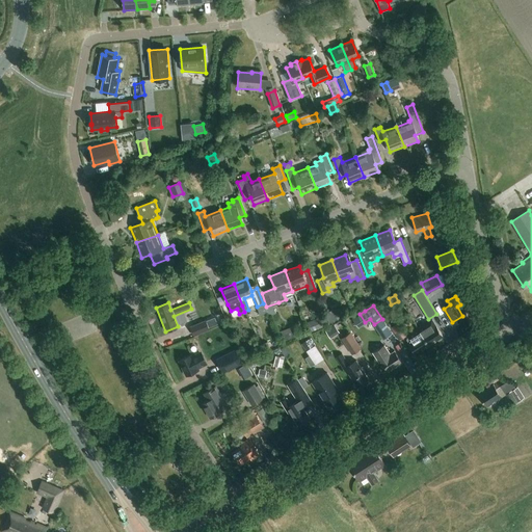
[(335,308),(328,311),(333,321),(339,318),(335,308)]
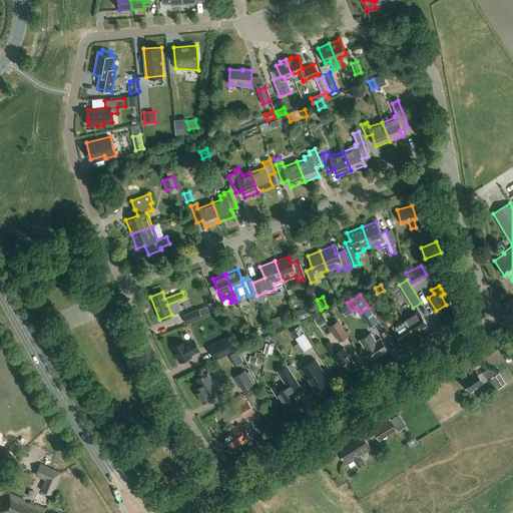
[(303,309),(306,316),(319,310),(316,303),(303,309)]
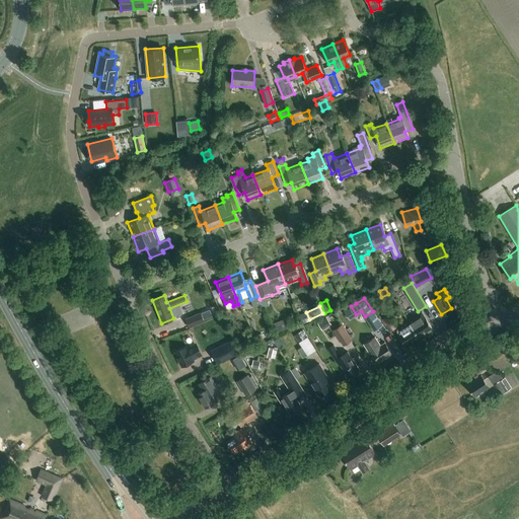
[(409,318),(408,319),(418,335),(431,326),(426,317),(421,310),(409,318)]
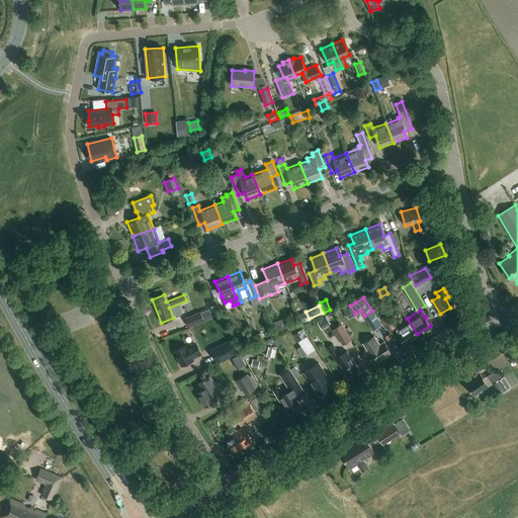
[(200,311),(185,317),(189,327),(204,321),(200,311)]
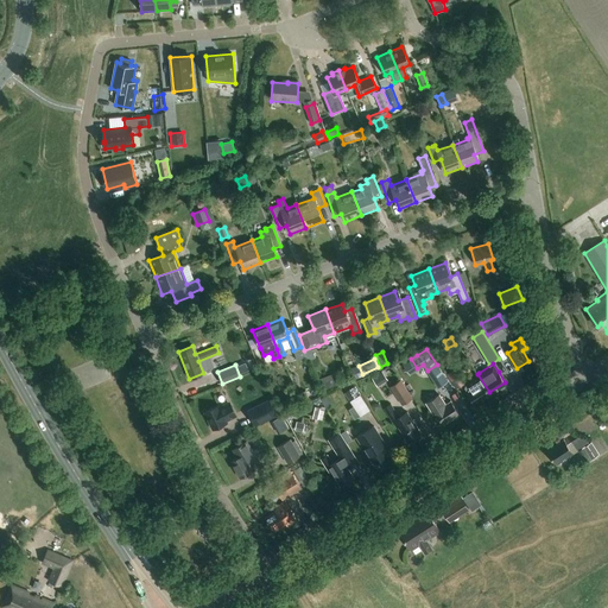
[(456,368),(447,374),(456,388),(466,382),(456,368)]
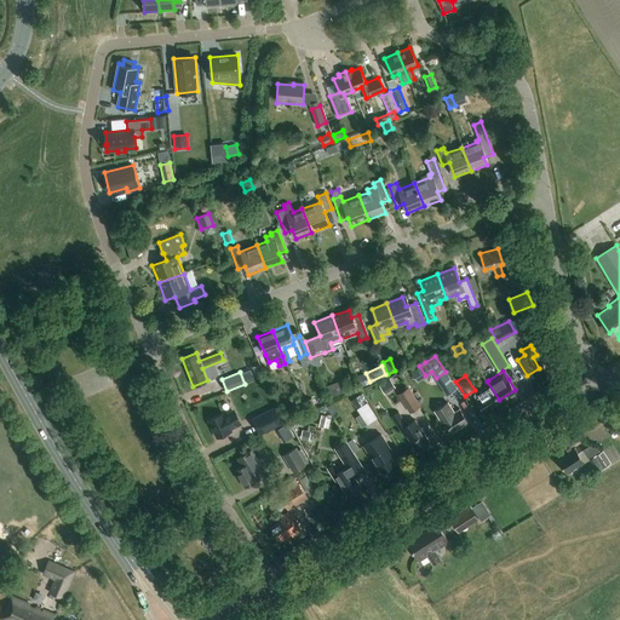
[(477,391),(472,394),(483,411),(499,400),(487,382),(476,389),(477,391)]
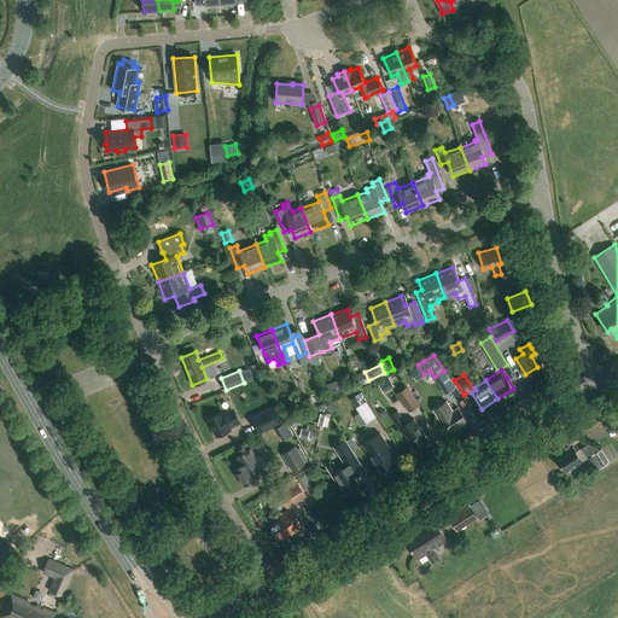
[(333,382),(322,385),(326,396),(337,392),(333,382)]
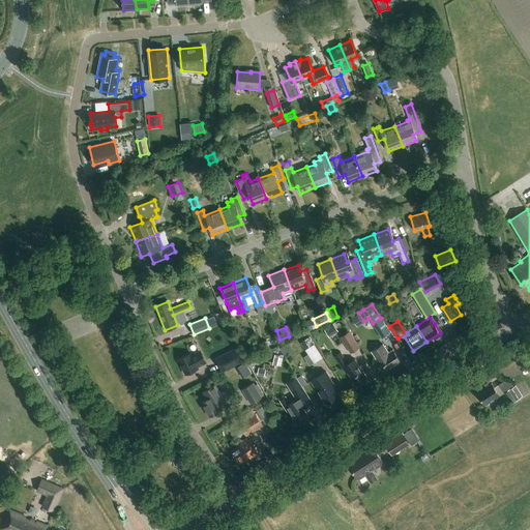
[(349,330),(340,336),(350,353),(360,347),(356,341),(350,331),(349,330)]
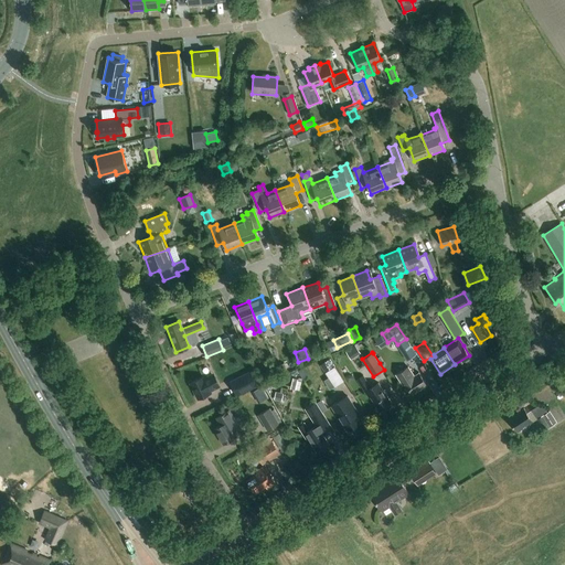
[(330,360),(320,365),(330,380),(339,374),(330,360)]
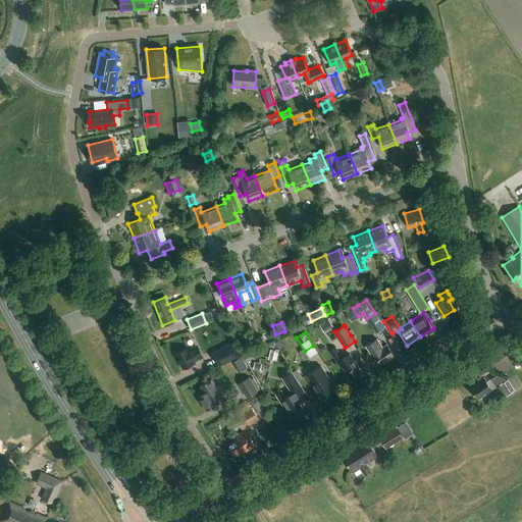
[(263,335),(256,338),(258,344),(265,341),(263,335)]
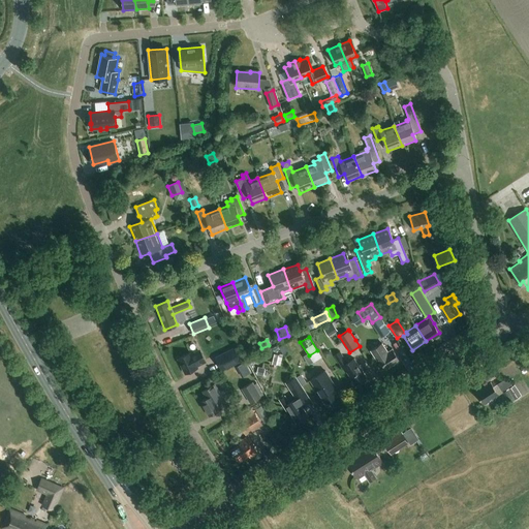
[(381,341),(370,348),(376,359),(378,356),(386,368),(400,359),(392,347),(387,350),(381,341)]
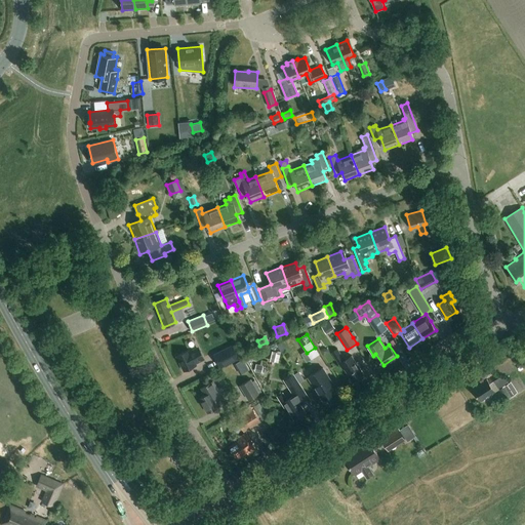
[(220,367),(240,358),(233,344),(213,354),(220,367)]
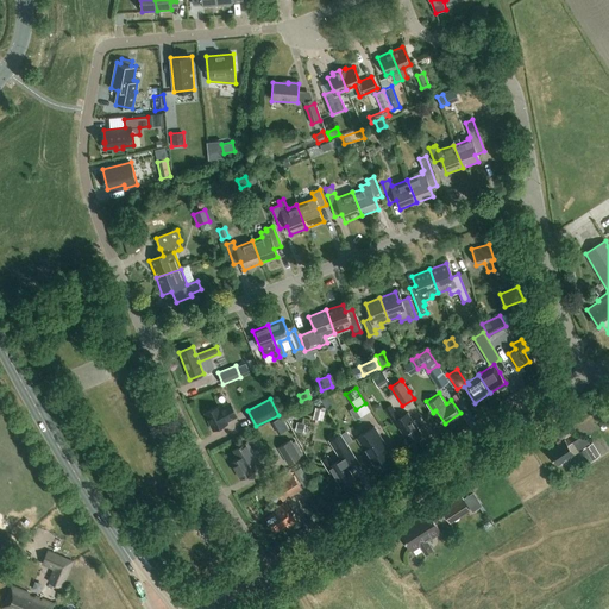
[(231,402),(219,407),(205,413),(212,429),(226,424),(226,422),(238,416),(231,402)]
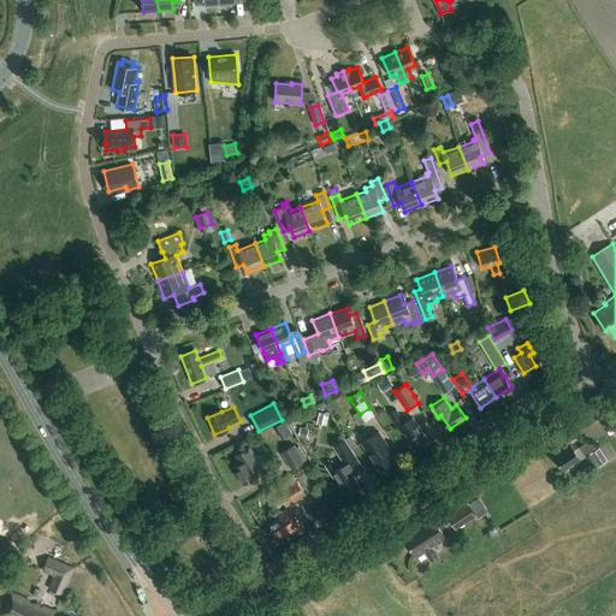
[(426,439),(415,422),(412,415),(403,421),(396,409),(390,413),(402,433),(404,431),(414,446),(426,439)]
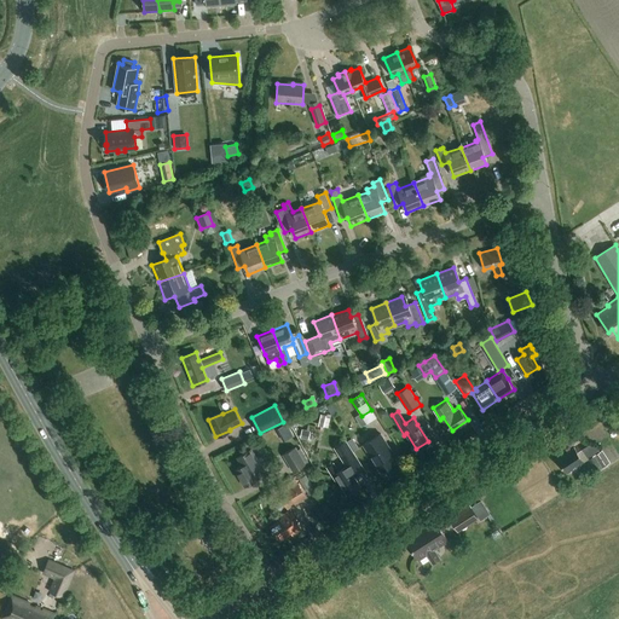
[(325,415),(320,414),(318,426),(328,428),(329,422),(324,421),(325,415)]
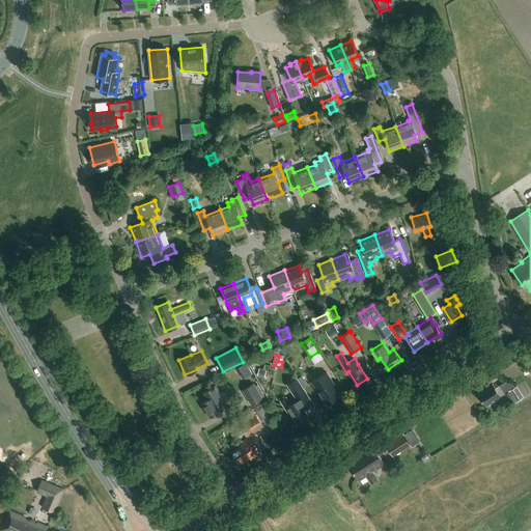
[(259,368),(257,375),(264,376),(267,369),(259,368)]
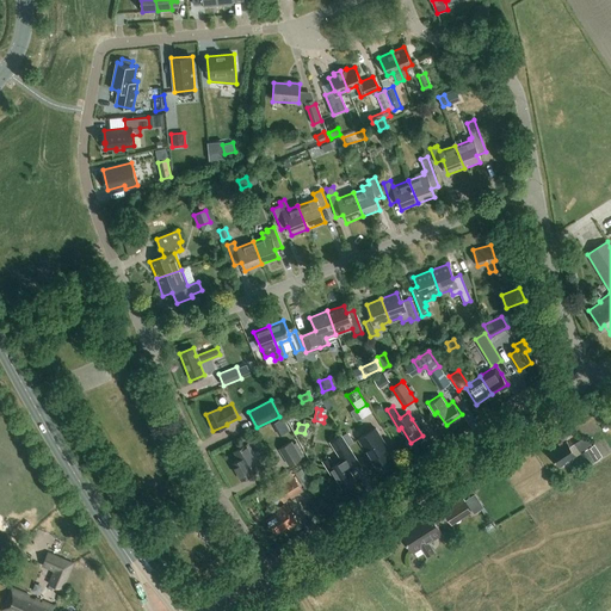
[(376,426),(357,438),(365,451),(366,450),(376,464),(389,457),(384,450),(389,448),(376,426)]
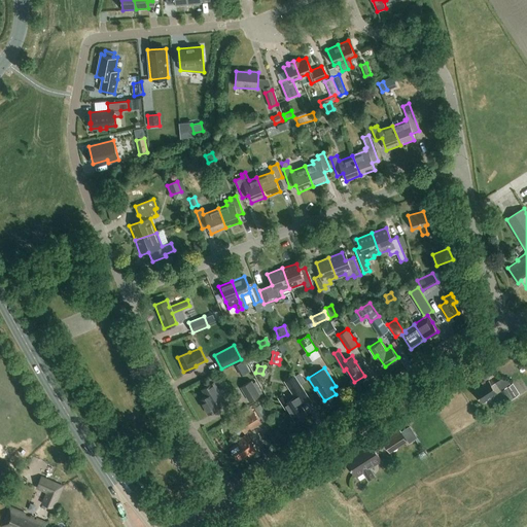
[(300,373),(295,376),(301,384),(306,381),(300,373)]
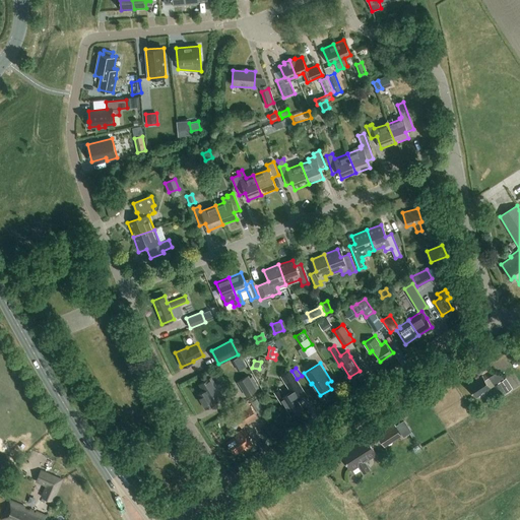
[(248,375),(237,382),(246,396),(257,389),(248,375)]
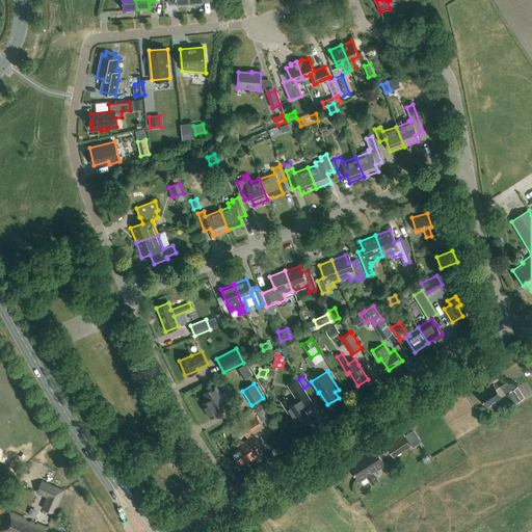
[(207,400),(201,404),(209,418),(221,410),(218,405),(224,402),(214,386),(203,393),(207,400)]
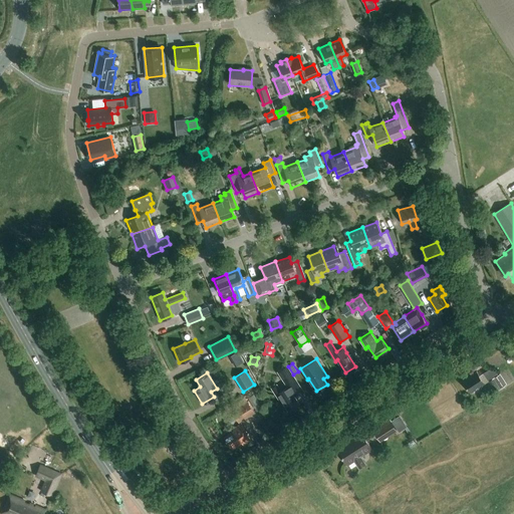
[(480,393),(486,389),(475,373),(462,382),(469,395),(477,389),(480,393)]
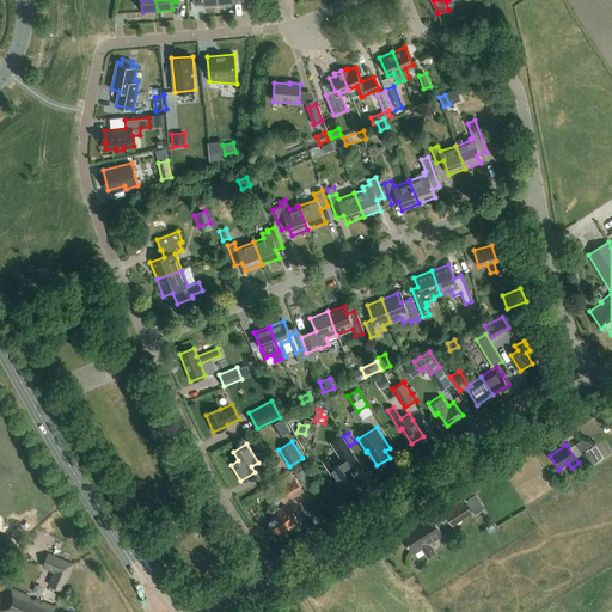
[(603,456),(595,445),(593,446),(588,450),(595,461),(603,456)]
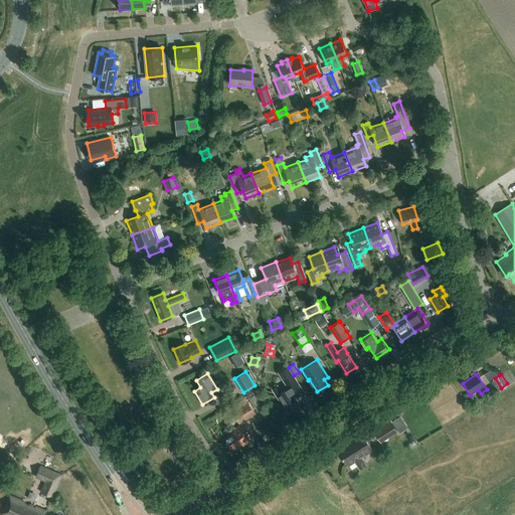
[(489,382),(495,392),(501,388),(495,378),(489,382)]
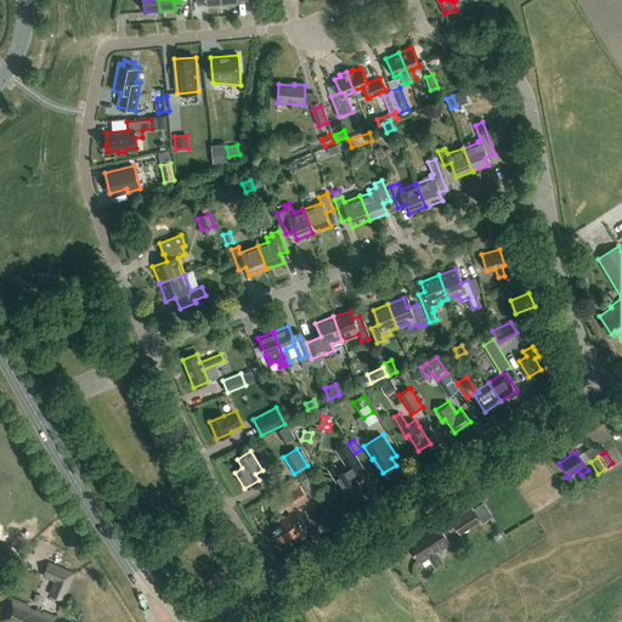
[(334,465),(328,469),(337,482),(339,480),(349,496),(361,487),(355,478),(366,471),(357,458),(345,465),(350,471),(341,476),(334,465)]
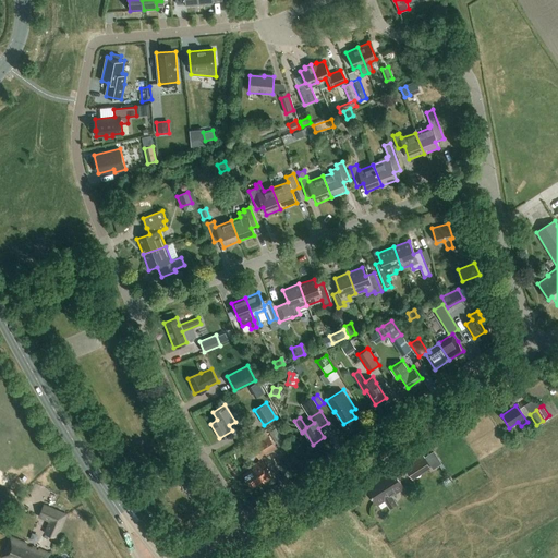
[(265,431),(240,446),(244,453),(253,448),(259,458),(276,448),(265,431)]
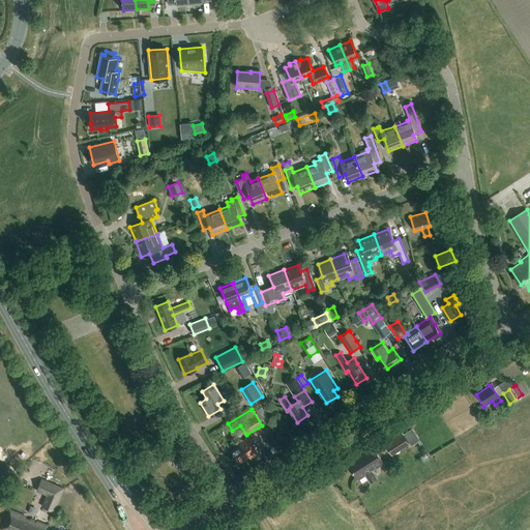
[(399,428),(382,439),(391,454),(409,444),(399,428)]
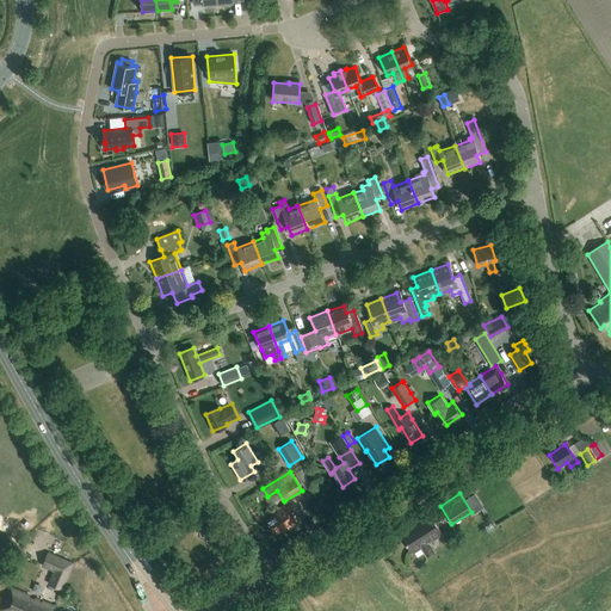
[(288,529),(297,522),(285,504),(276,510),(278,513),(266,520),(275,534),(285,526),(288,529)]
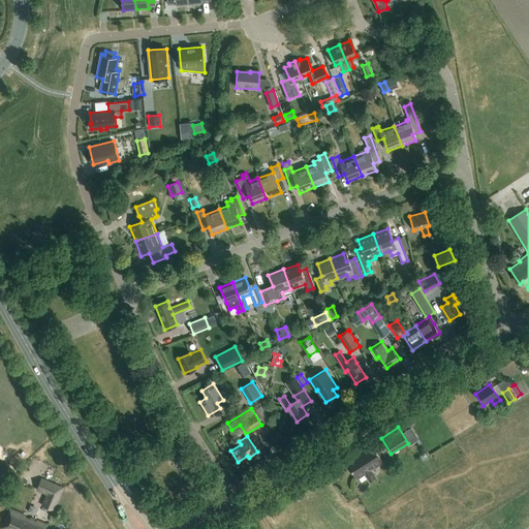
[(370,469),(381,461),(371,444),(358,453),(359,455),(347,462),(356,477),(364,473),(368,480),(374,476),(370,469)]
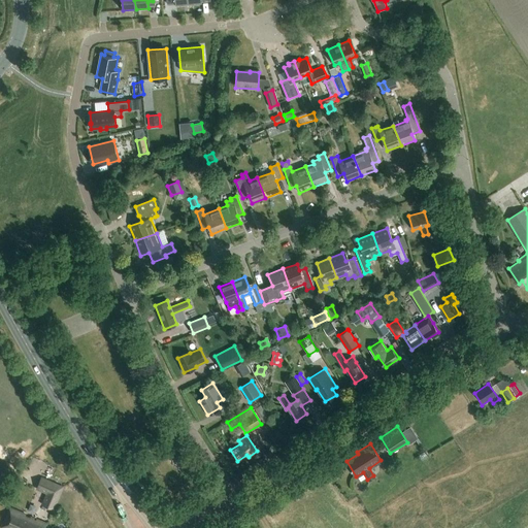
[(43,504),(54,508),(64,487),(42,477),(37,488),(48,493),(43,504)]
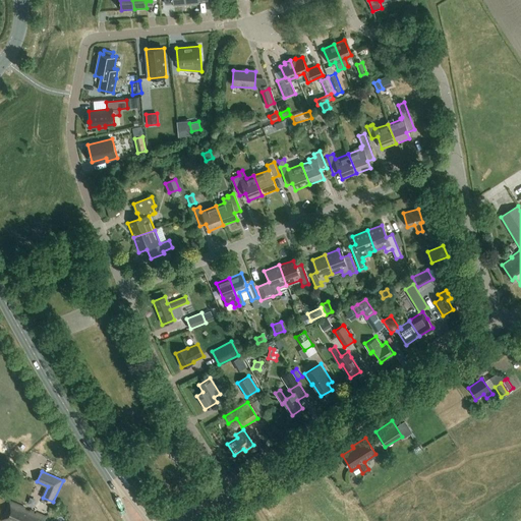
[(45,520),(47,516),(37,511),(37,512),(10,501),(2,520),(3,520),(45,520)]
